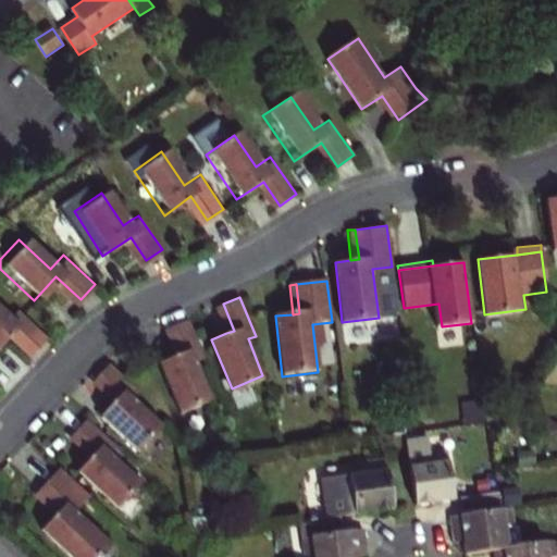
[(234,331),(223,304),(217,307),(226,333),(234,331)]
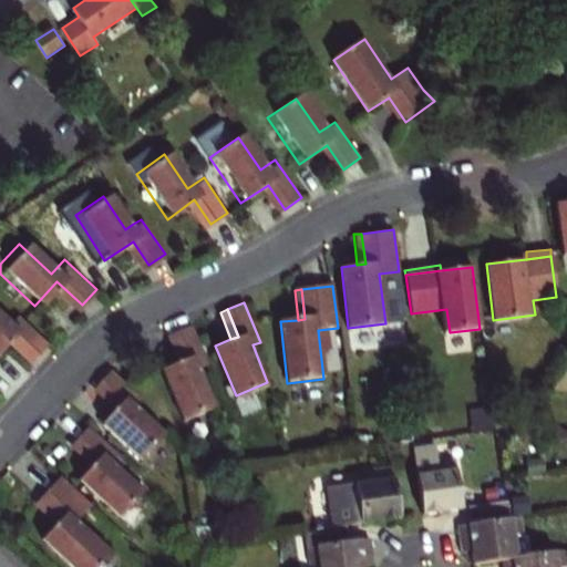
[(14,313),(9,319),(2,326),(0,323),(0,339),(6,333),(32,358),(45,342),(14,313)]
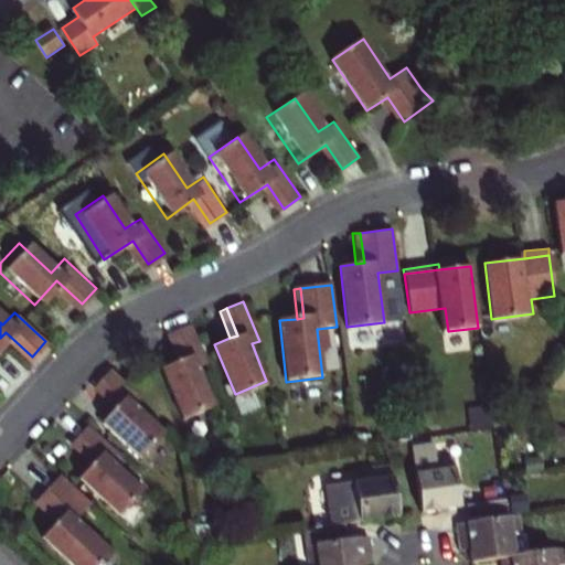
[(182,358),(176,360),(160,366),(181,418),(214,406),(198,364),(204,361),(189,323),(172,330),(182,358)]
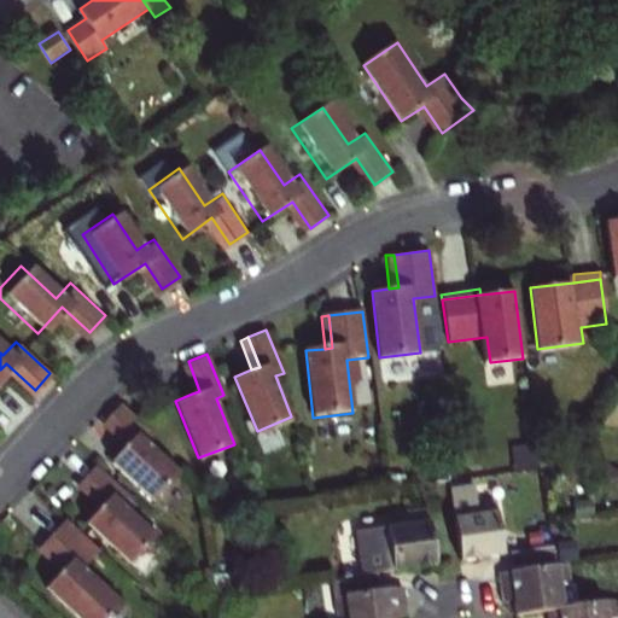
[(180,365),(192,394),(199,391),(188,361),(180,365)]
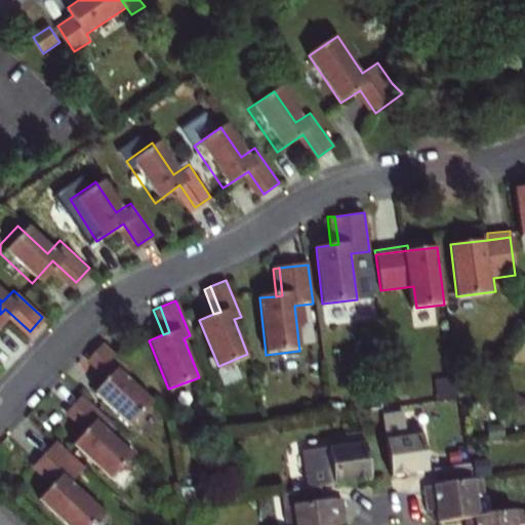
[(109,371),(104,376),(92,389),(128,422),(151,399),(124,373),(130,366),(102,339),(88,353),(109,371)]
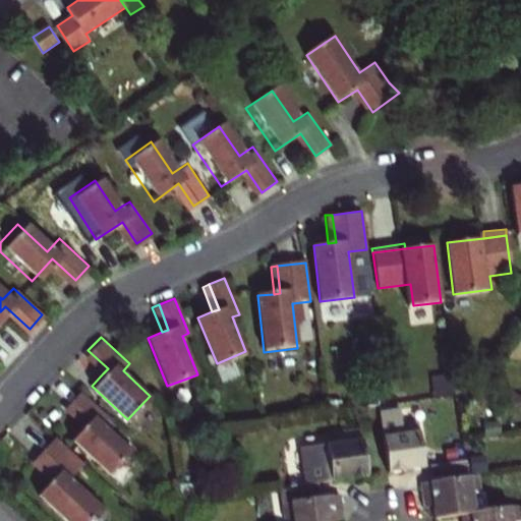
[(108,368),(88,350),(83,354),(103,373),(108,368)]
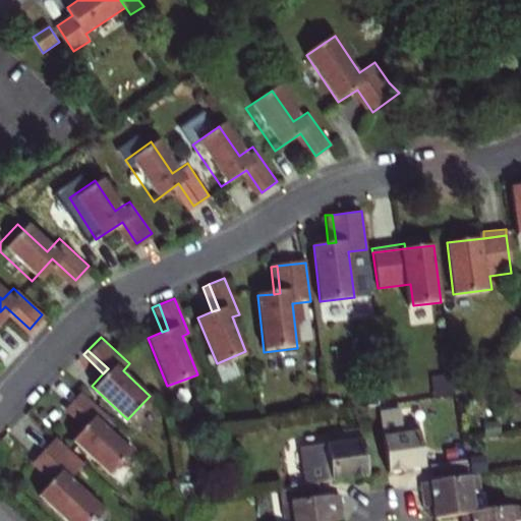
[(110,474),(132,451),(102,422),(107,417),(79,390),(66,404),(87,422),(81,428),(71,439),(110,474)]
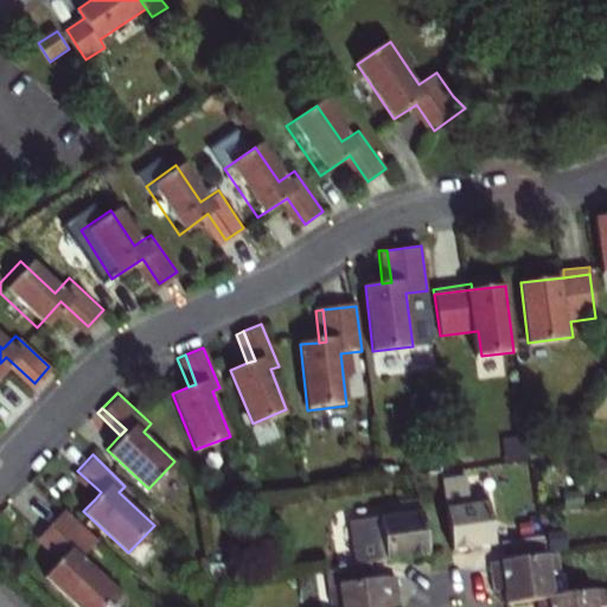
[(71,477),(95,499),(101,492),(77,471),(71,477)]
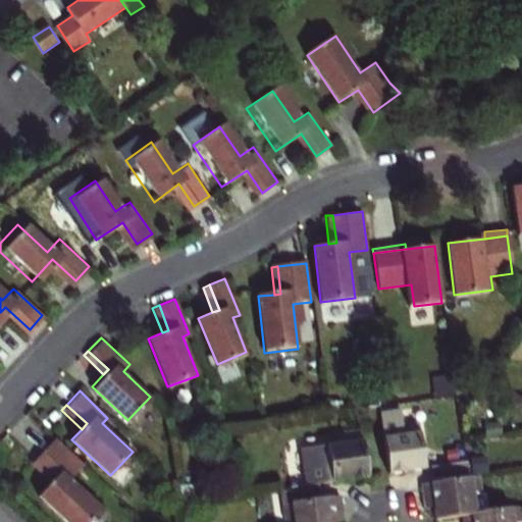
[(401,410),(382,413),(390,473),(426,468),(420,422),(403,424),(401,410)]
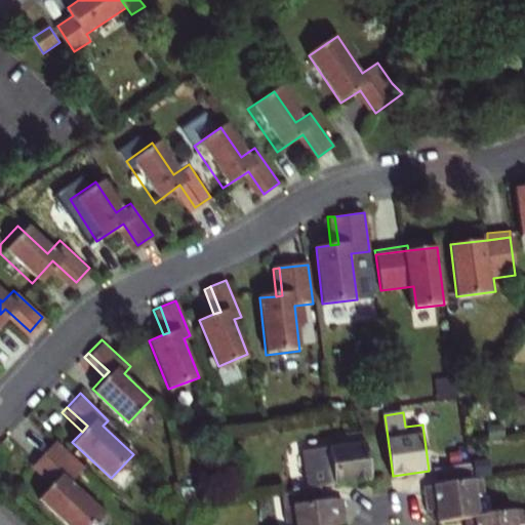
[(372,478),(366,432),(308,440),(316,486),(322,485),(367,480),(372,478)]
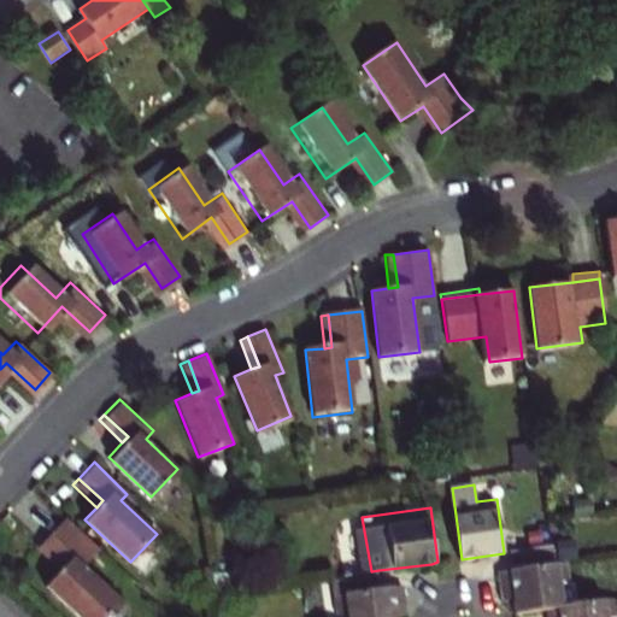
[(63,565),(59,570),(46,583),(80,616),(109,616),(123,604),(83,565),(98,550),(64,518),(40,542),(63,565)]
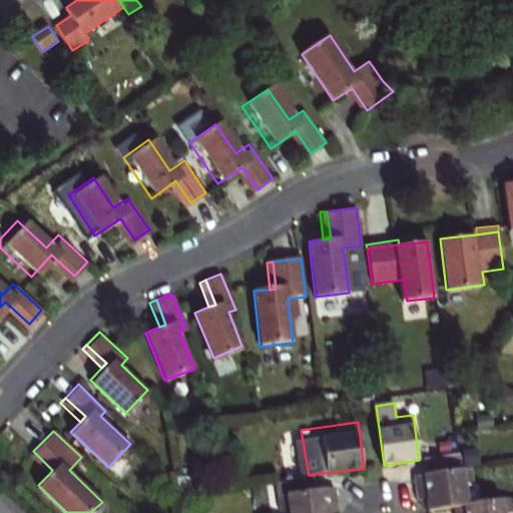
[(52,470),(33,451),(29,455),(49,474),(52,470)]
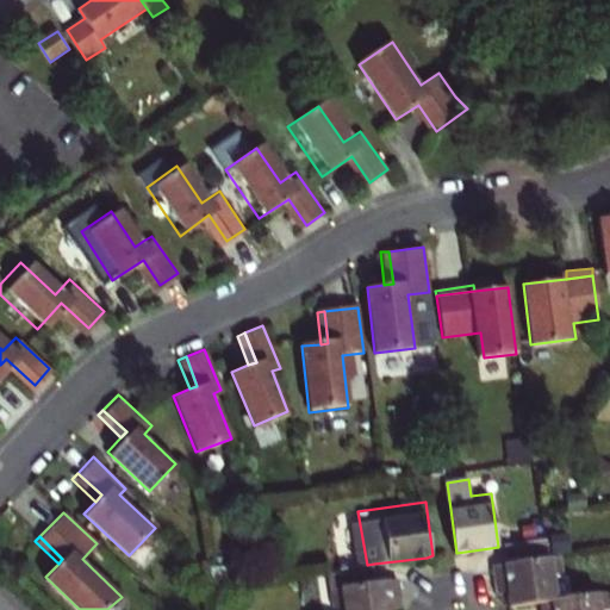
[(515,543),(517,562),(549,559),(547,540),(515,543)]
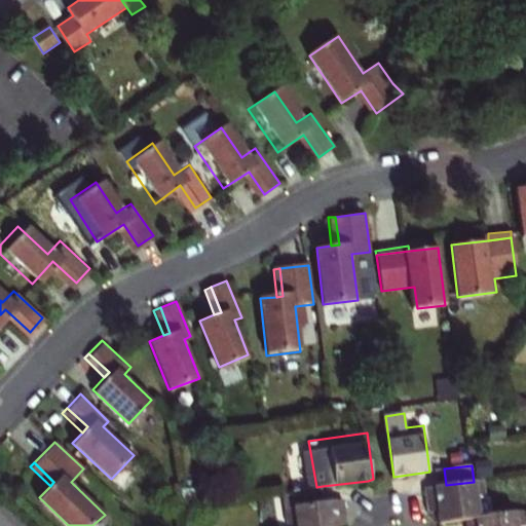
[(474,482),(446,485),(428,488),(431,511),(439,511),(441,524),(468,520),(482,518),(479,497),(489,495),(487,480),(474,482)]
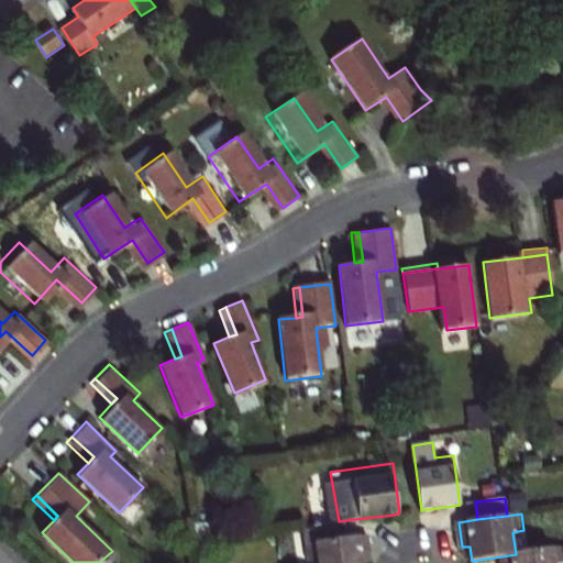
[(318,542),(349,539),(345,520),(339,521),(315,525),(318,542)]
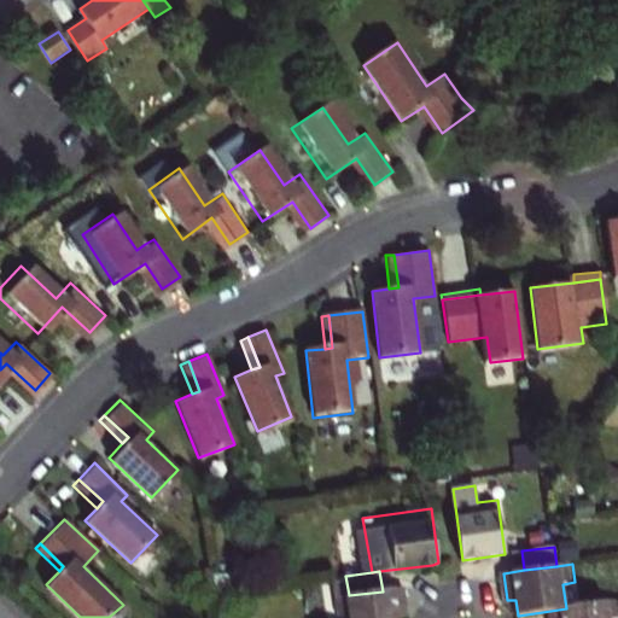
[(404,588),(383,592),(349,595),(333,598),(337,616),(348,614),(348,617),(398,617),(400,617),(408,614),(404,588)]
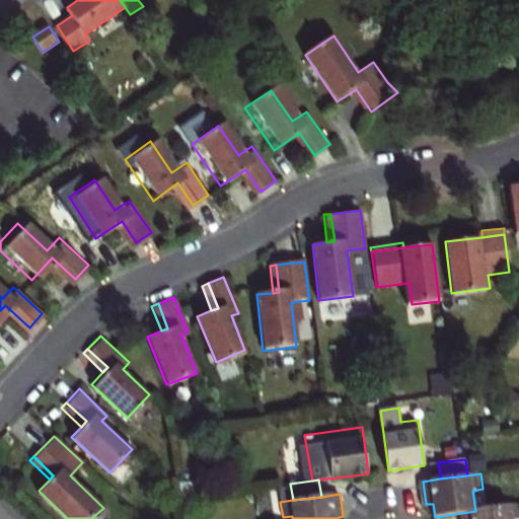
[(518,518),(518,504),(475,511),(462,513),(463,518),(518,518)]
